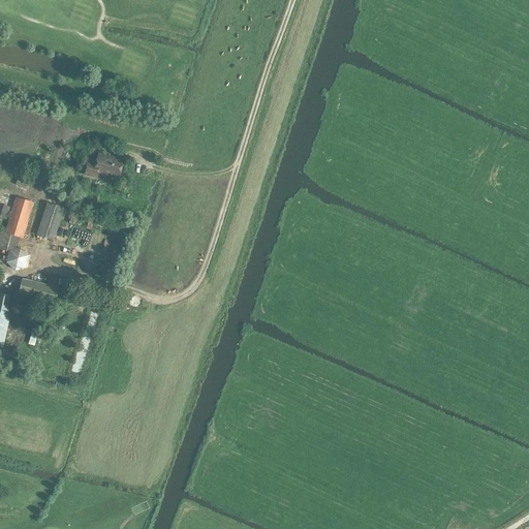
[(123,161),(114,159),(110,158),(110,157),(99,154),(96,164),(89,162),(86,175),(97,178),(98,173),(119,178),(123,161)]
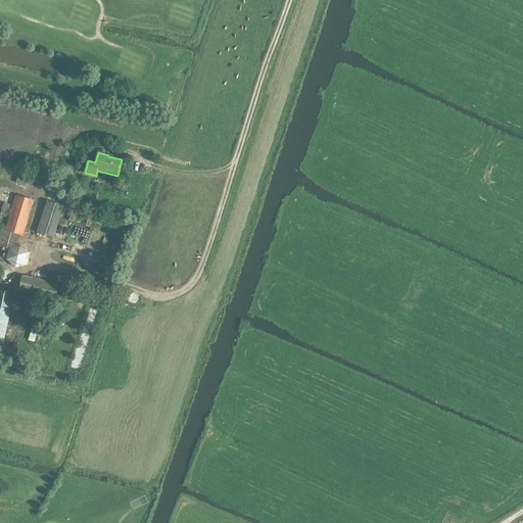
[(22,235),(34,201),(16,196),(5,230),(1,229),(0,233),(0,246),(7,248),(16,245),(19,234),(22,235)]
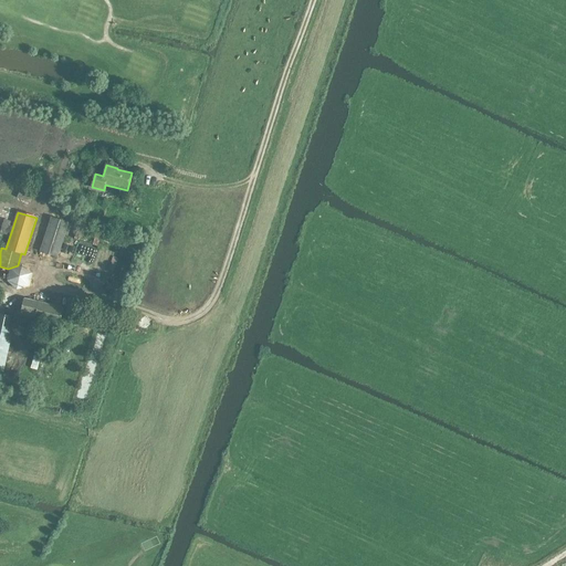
[(67,223),(51,218),(40,251),(58,257),(67,223)]
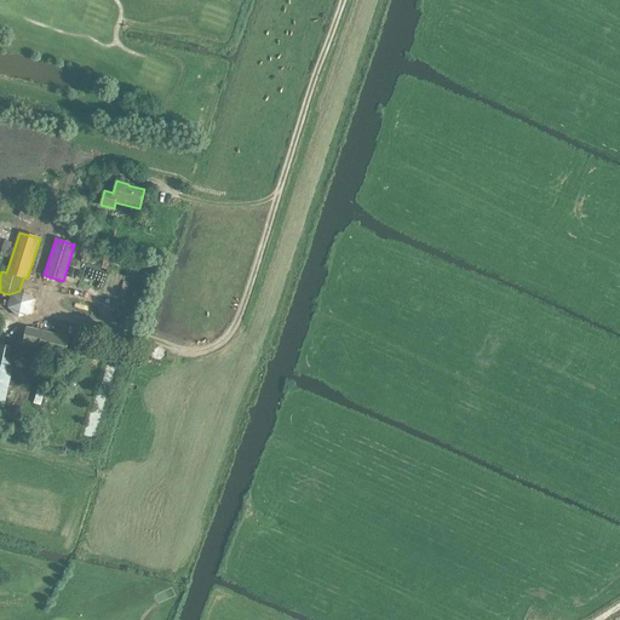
[(64,356),(69,337),(26,326),(19,351),(36,356),(38,350),(51,352),(50,360),(55,361),(57,354),(64,356)]
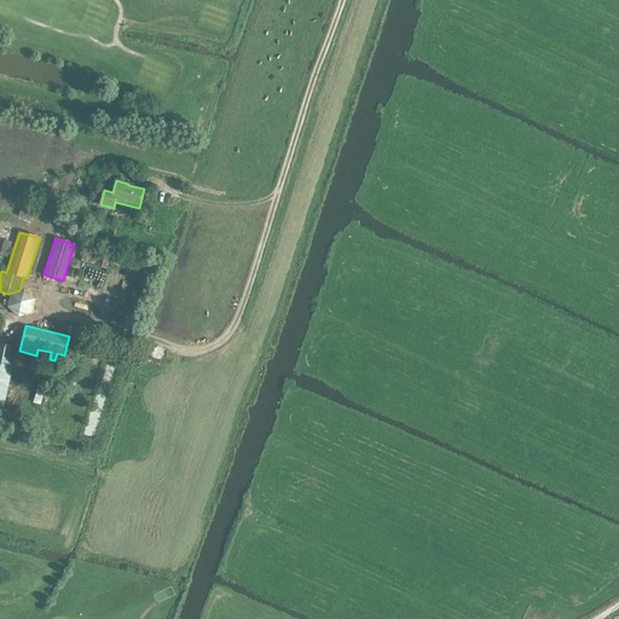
[(0,405),(3,406),(17,347),(0,342),(0,405)]
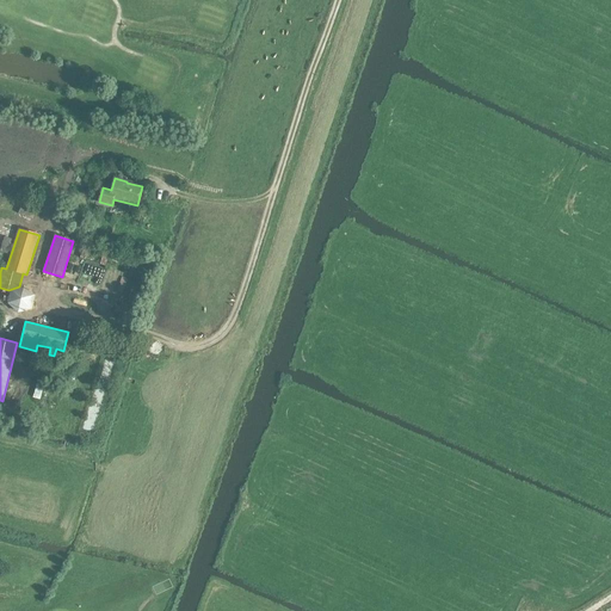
[(107,358),(105,368),(115,369),(117,360),(107,358)]
